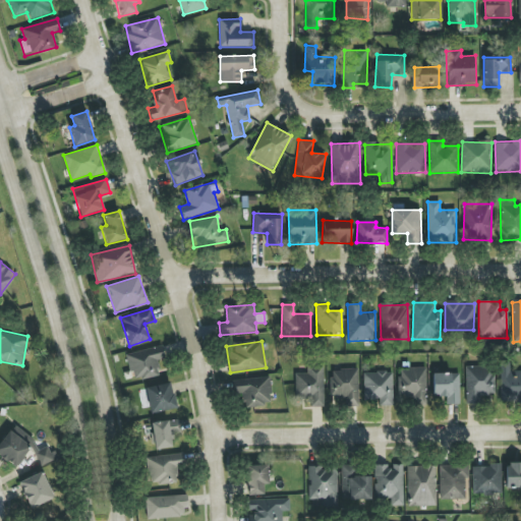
[(127,353),(132,381),(160,375),(157,360),(165,359),(162,346),(127,353)]
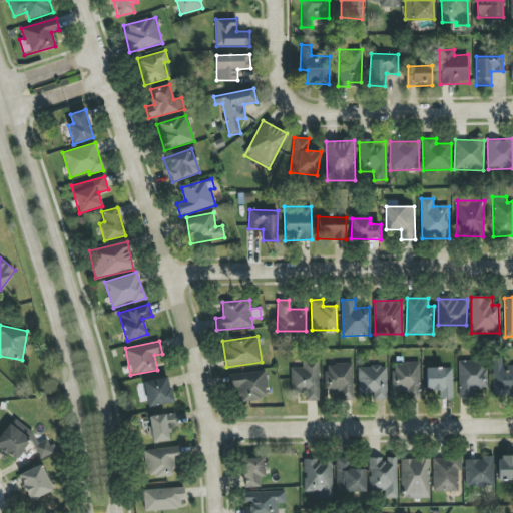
[(319,361),(303,362),(303,368),(291,368),(292,393),(301,393),(301,401),(319,401),(319,361)]
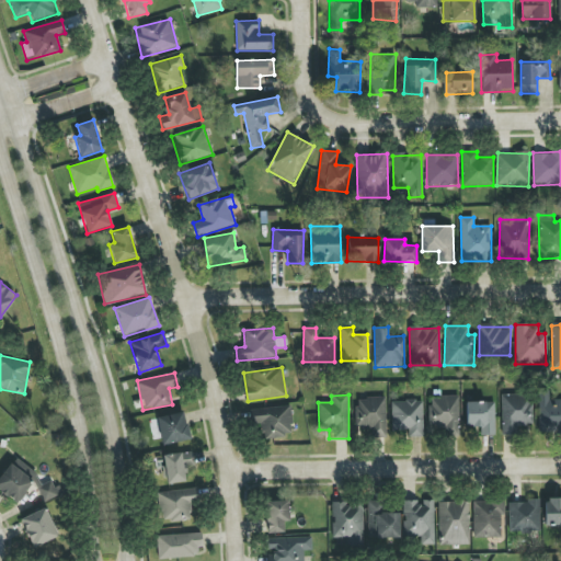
[(517,435),(517,425),(531,426),(533,395),(502,395),(501,435),(517,435)]
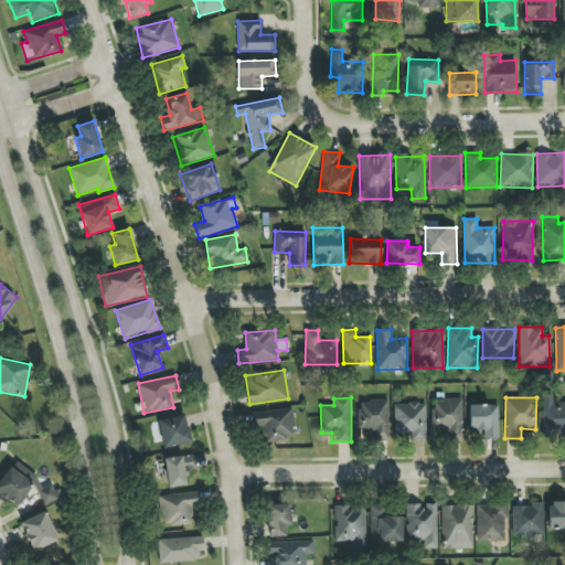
[(462,437),(462,398),(432,400),(433,432),(446,430),(446,438),(462,437)]
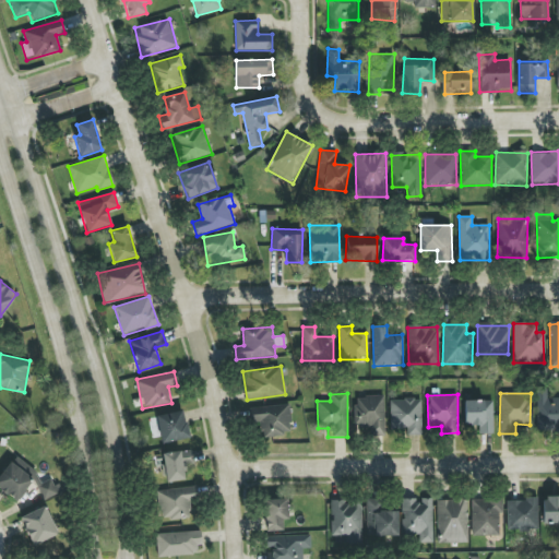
[(384,396),(355,396),(355,425),(370,425),(370,436),(384,436),(384,396)]
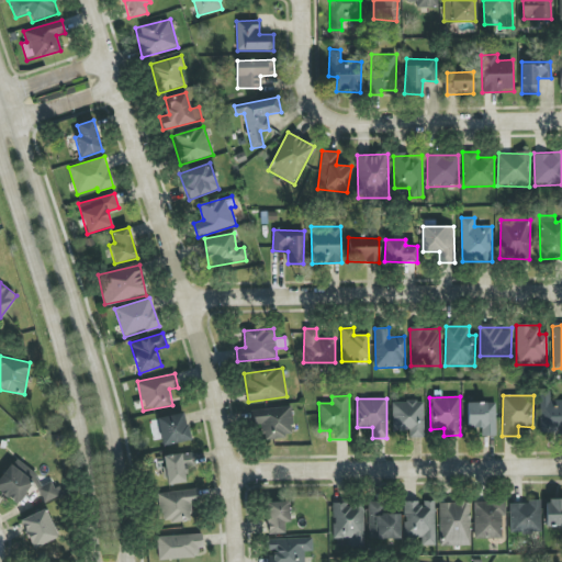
[(561,400),(539,401),(540,435),(561,433),(561,400)]
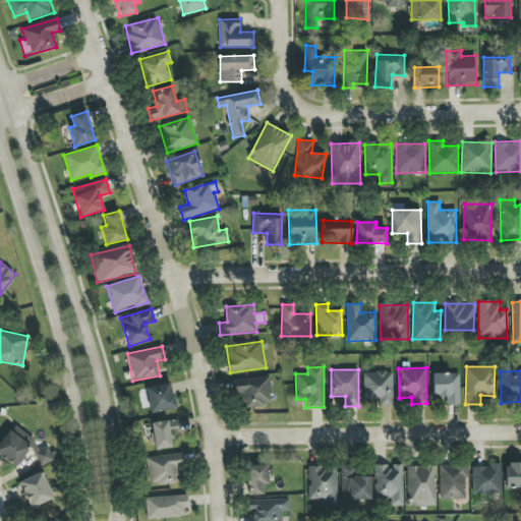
[(363,372),(363,400),(381,399),(381,406),(393,406),(392,371),(363,372)]
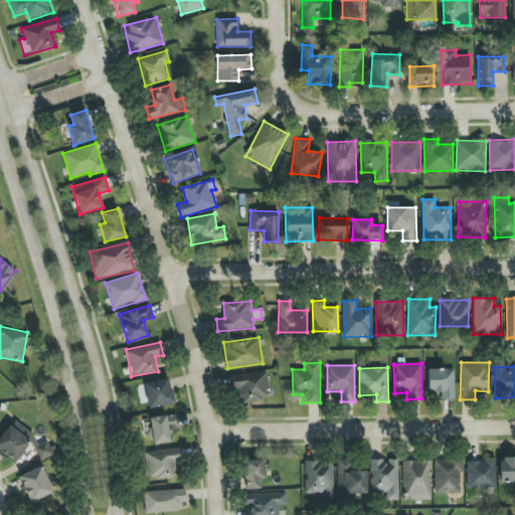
[(455,399),(454,368),(427,369),(428,392),(441,392),(442,400),(455,399)]
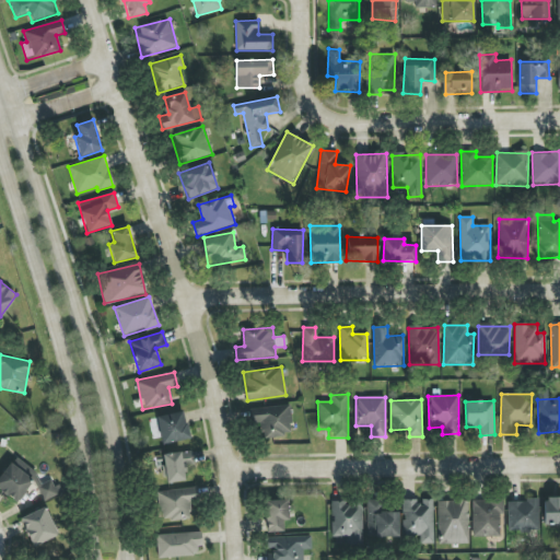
[(293,435),(290,405),(253,408),(256,439),(293,435)]
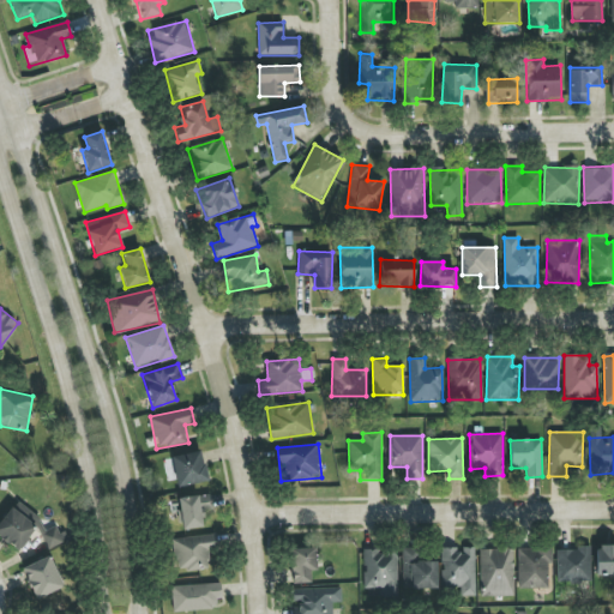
[(172,457),(179,487),(208,480),(200,450),(172,457)]
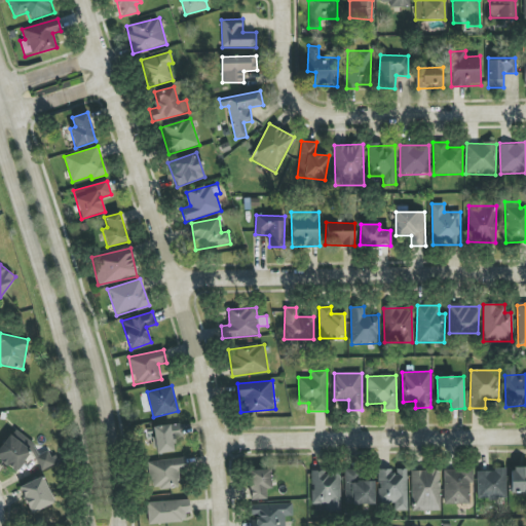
[(150,411),(147,392),(141,393),(144,412),(150,411)]
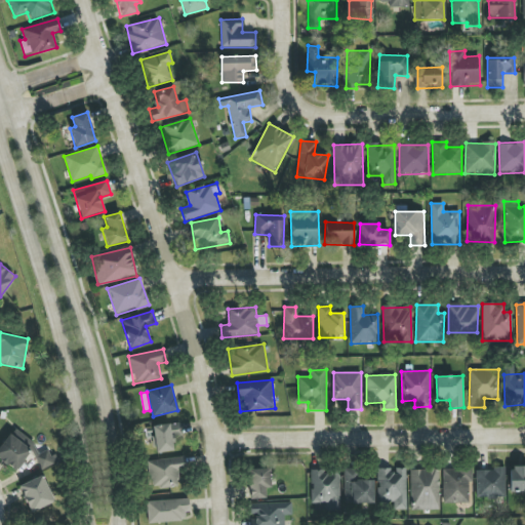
[(154,425),(155,452),(173,451),(172,437),(180,437),(180,423),(154,425)]
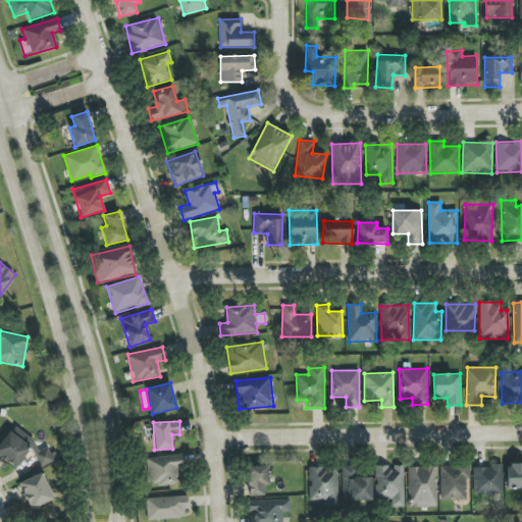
[(34,445),(13,427),(0,442),(0,457),(14,468),(34,445)]
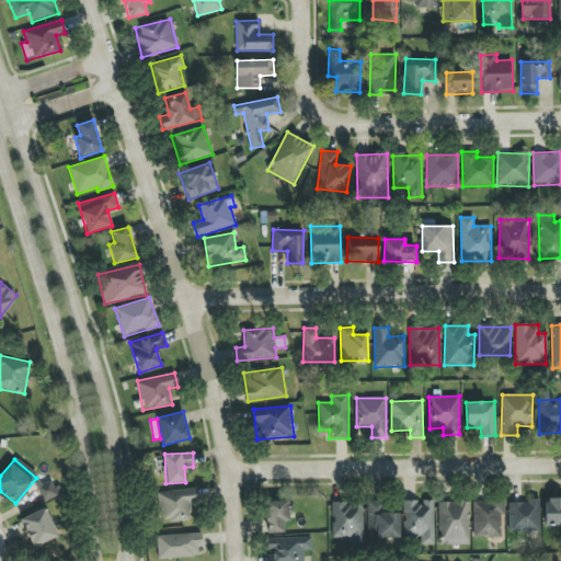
[(44,502),(60,494),(54,480),(37,488),(44,502)]
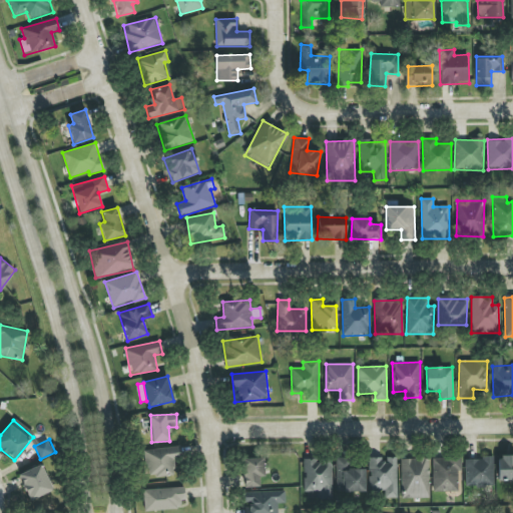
[(174,460),(181,459),(180,446),(145,450),(148,477),(176,474),(174,460)]
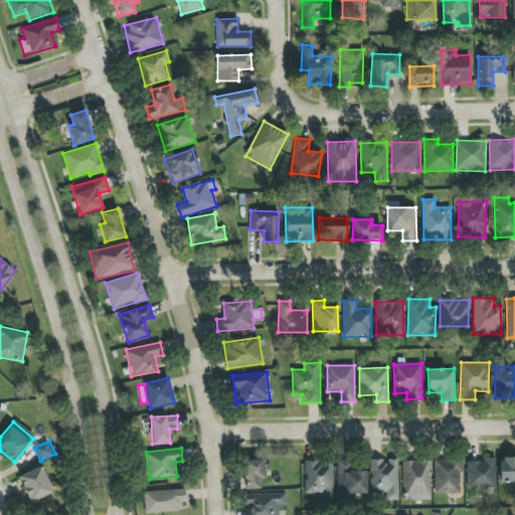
[(514,482),(514,457),(500,458),(501,483),(514,482)]
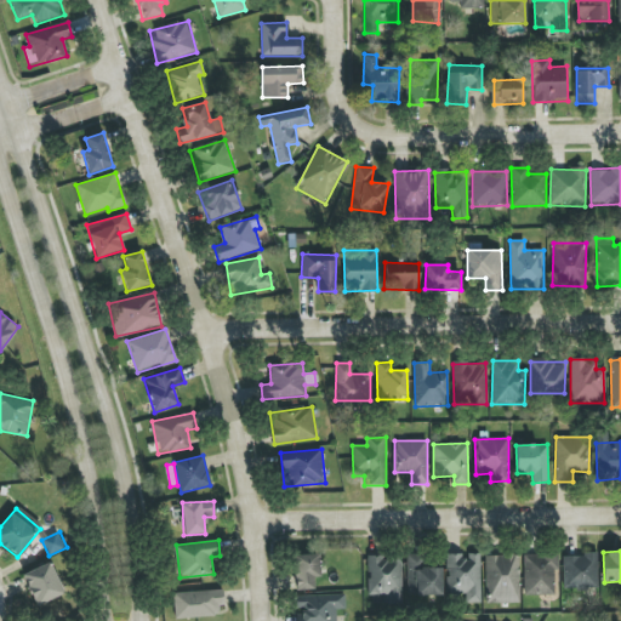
[(446,594),(465,594),(465,604),(482,603),(480,553),(466,553),(445,554),(446,594)]
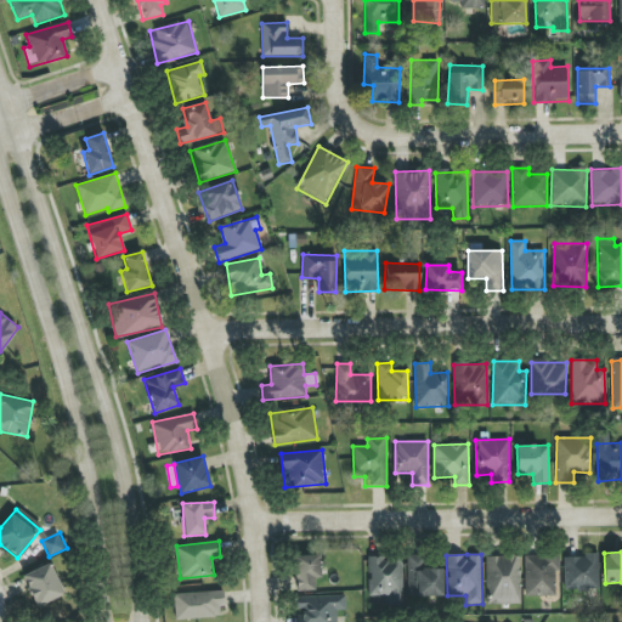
[(294,557),(295,592),(315,591),(314,578),(321,577),(320,555),(294,557)]
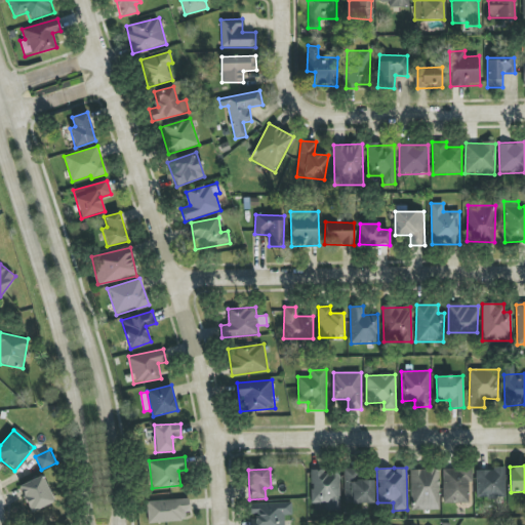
[(373,480),(357,480),(357,469),(345,469),(344,503),(373,503),(373,480)]
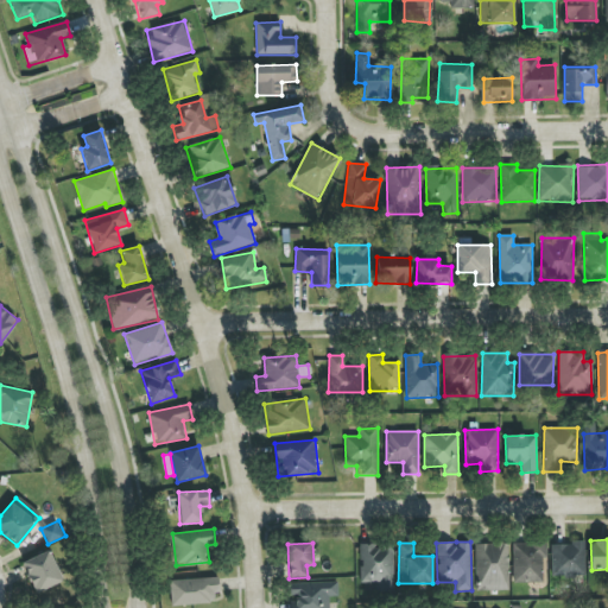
[(476,591),(508,590),(507,543),(475,544),(476,591)]
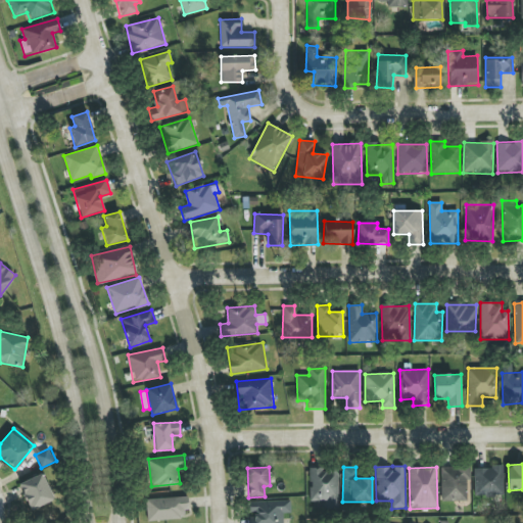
[(469,501),(468,467),(441,467),(441,502),(469,501)]
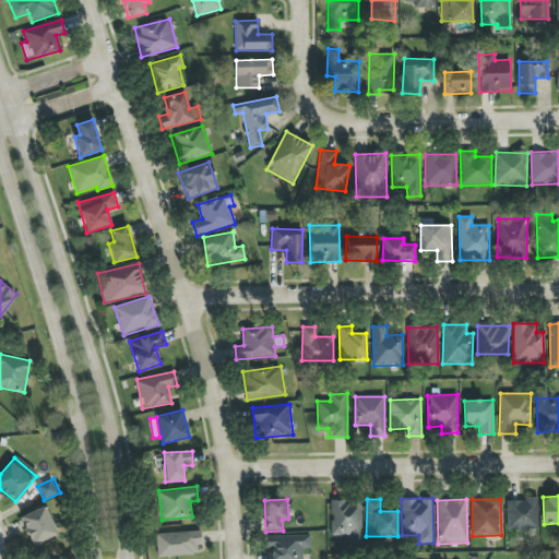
[(507,500),(507,531),(538,530),(538,499),(507,500)]
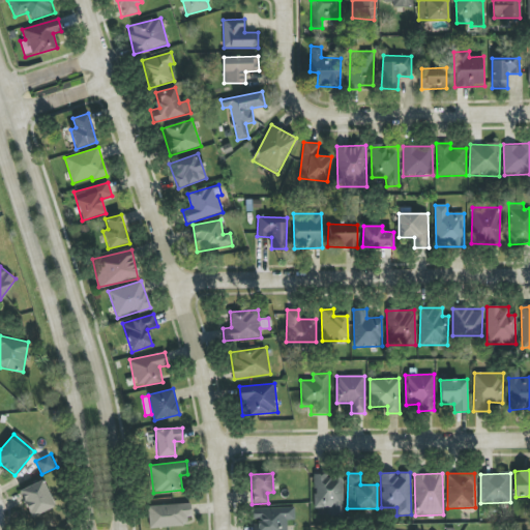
[(315,516),(343,516),(343,474),(315,475),(315,516)]
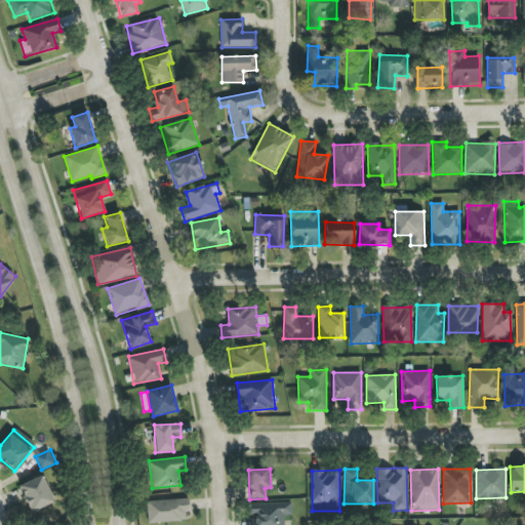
[(18,487),(31,513),(54,501),(41,475),(18,487)]
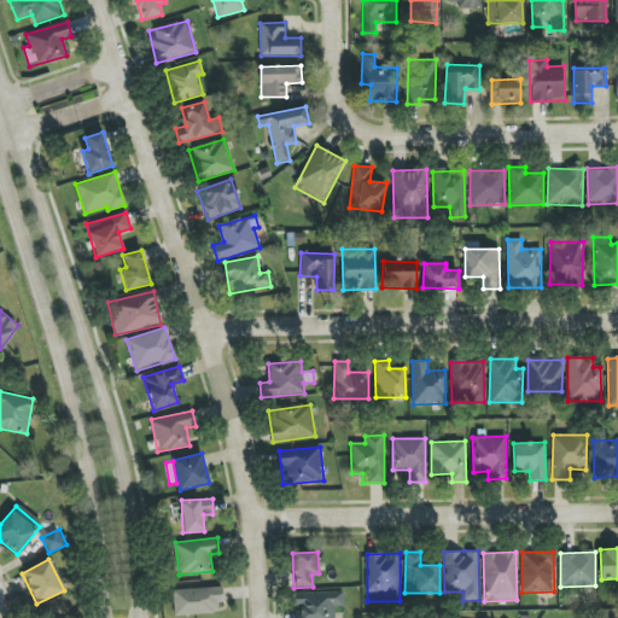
[(173,589),(174,616),(216,614),(215,602),(222,602),(222,588),(173,589)]
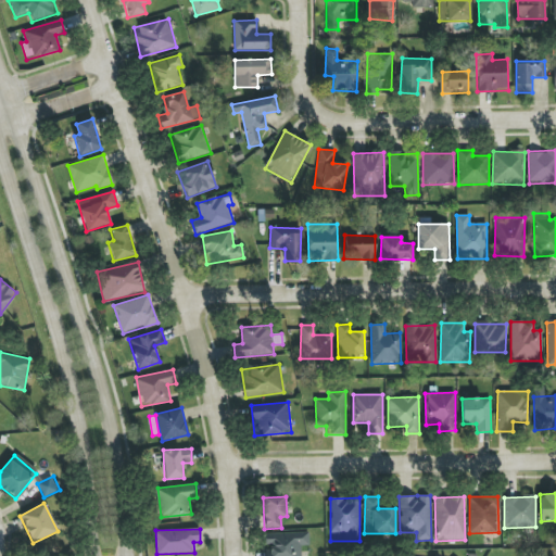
[(301,555),(301,546),(310,546),(308,532),(267,533),(267,551),(265,551),(265,555),(301,555)]
